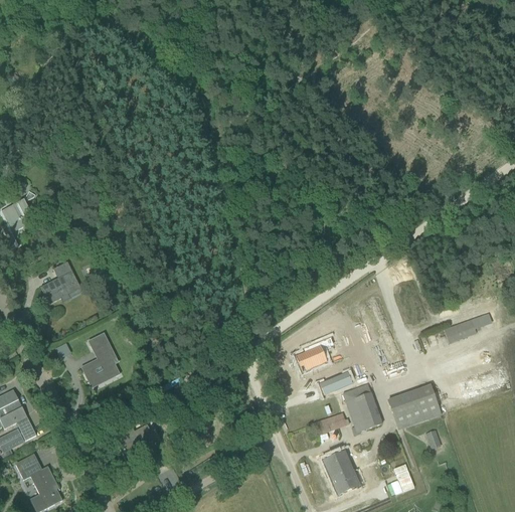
[(7,223),(1,226),(12,247),(18,244),(11,231),(34,220),(25,201),(33,196),(35,194),(28,190),(23,198),(0,210),(7,223)]
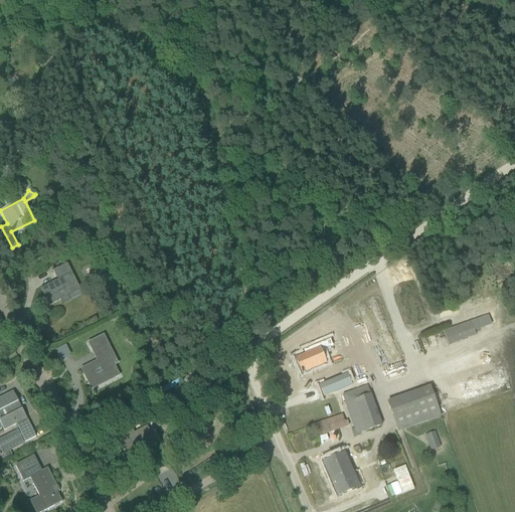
[(40,286),(49,303),(60,297),(62,301),(70,297),(68,294),(80,287),(67,261),(52,268),(57,277),(40,286)]
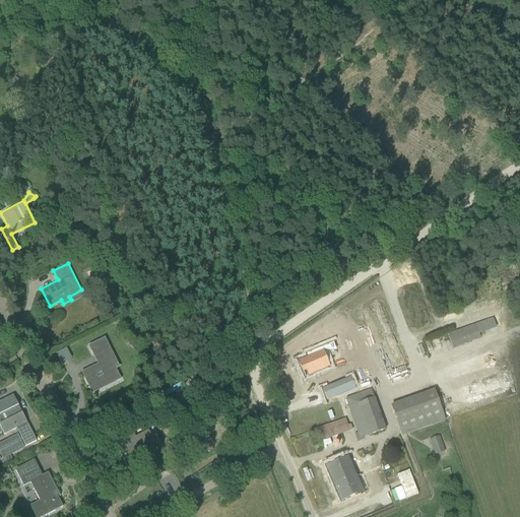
[(428,306),(416,310),(419,322),(432,318),(428,306)]
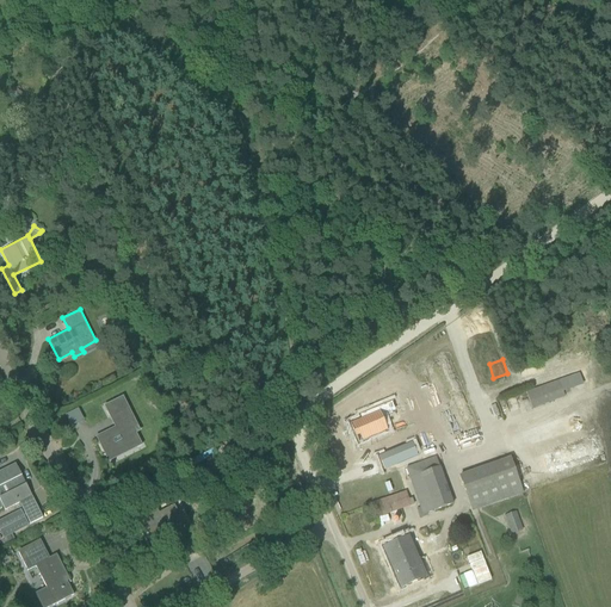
[(560,377),(526,389),(532,406),(566,394),(563,389),(560,377)]
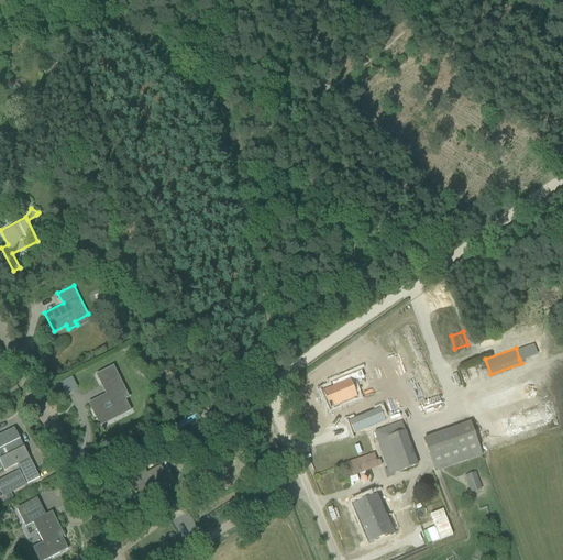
[(96,372),(106,392),(88,401),(100,424),(110,418),(130,408),(119,386),(123,384),(113,364),(96,372)]
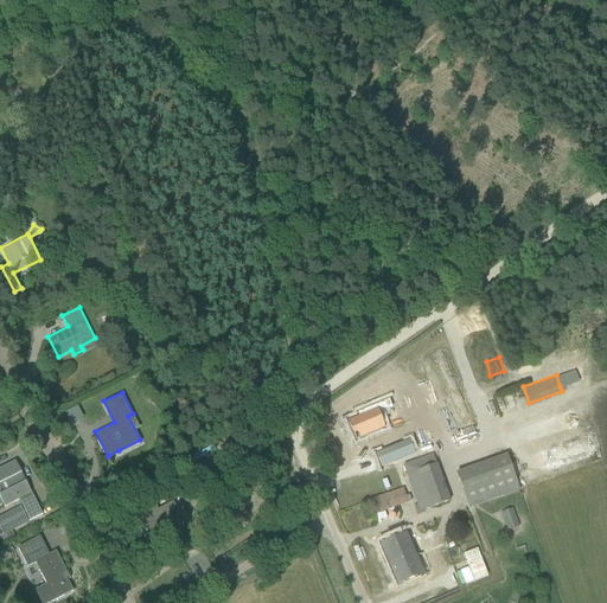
[(358,414),(347,418),(356,437),(385,425),(379,411),(393,405),(389,396),(357,410),(358,414)]
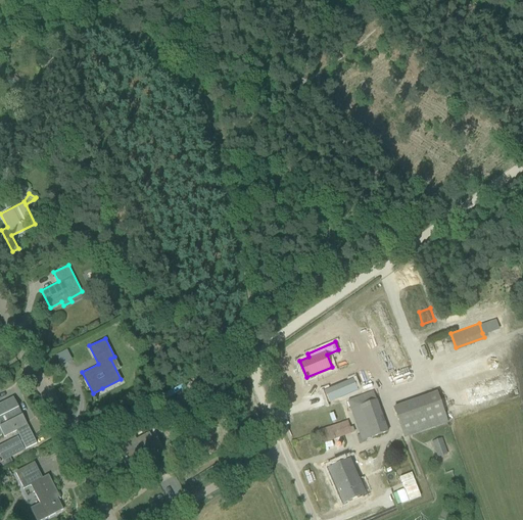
[(352,377),(335,384),(340,395),(358,388),(352,377)]
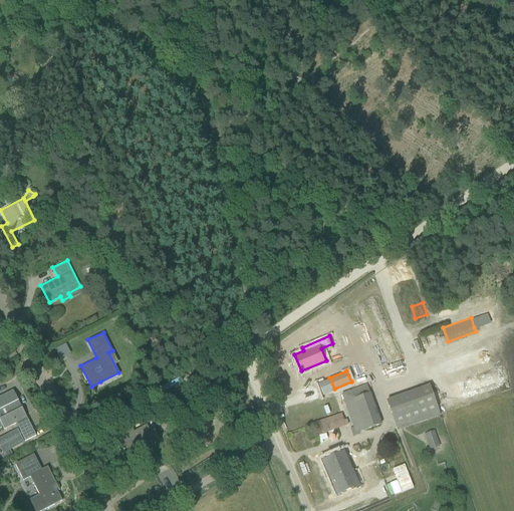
[(345,401),(355,431),(380,422),(369,392),(366,382),(341,392),(345,401)]
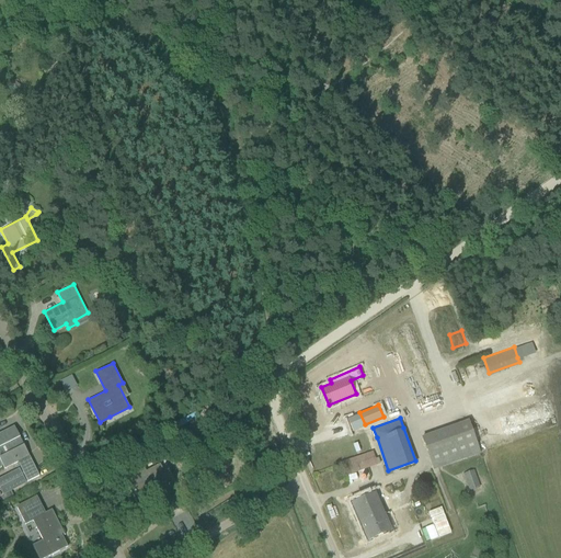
[(421,435),(433,468),(480,451),(468,418),(421,435)]
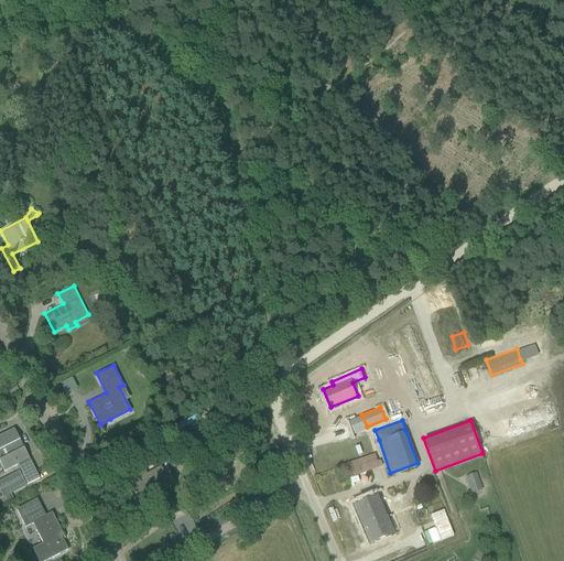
[(0,460),(4,470),(18,462),(28,482),(40,476),(34,466),(33,466),(28,457),(30,456),(14,427),(4,431),(0,433),(0,460)]
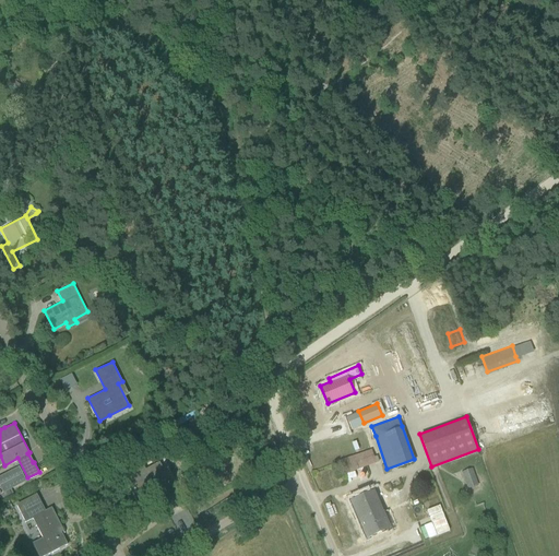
[(337,460),(343,472),(376,460),(371,448),(337,460)]
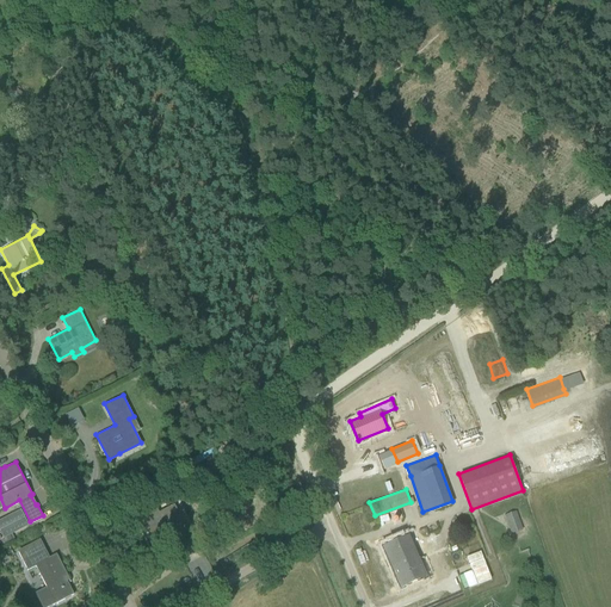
[(147,531),(146,531),(149,540),(161,534),(162,537),(176,530),(181,542),(195,536),(189,524),(186,525),(174,503),(159,511),(158,507),(140,516),(147,531)]
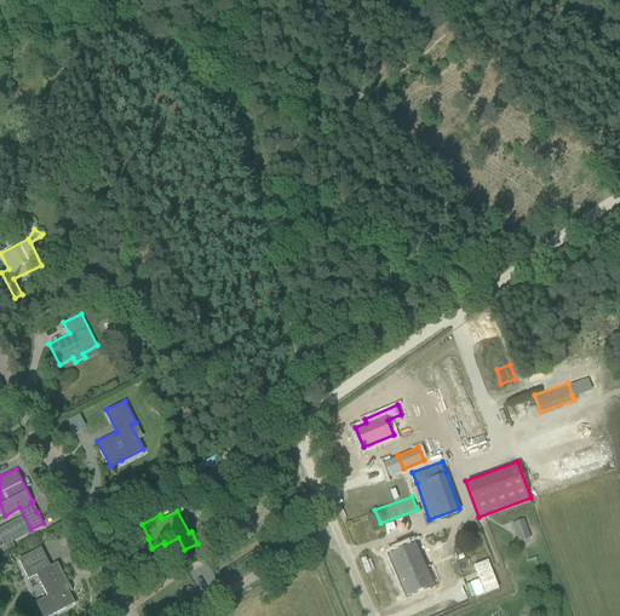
[(21,514),(0,524),(0,535),(4,542),(5,541),(10,539),(28,529),(21,514)]
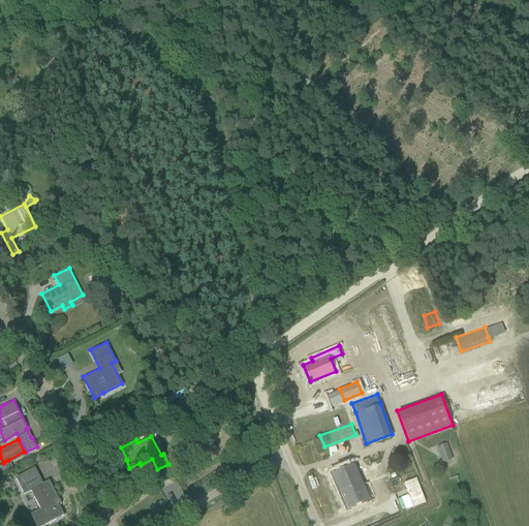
[(437,444),(442,460),(453,457),(446,440),(437,444)]
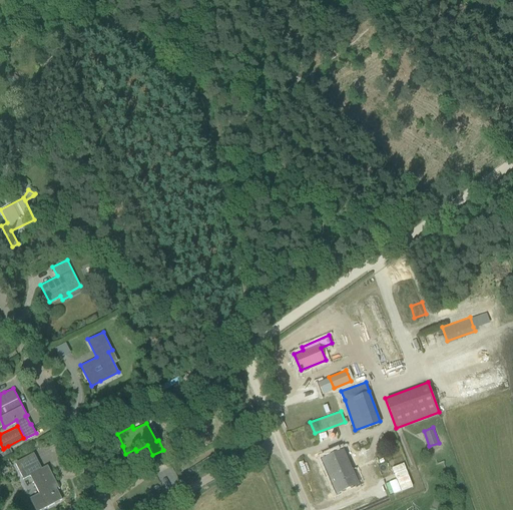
[(363,477),(362,474),(363,474),(360,466),(359,466),(358,463),(351,466),(343,448),(322,457),(337,493),(359,483),(357,479),(363,477)]
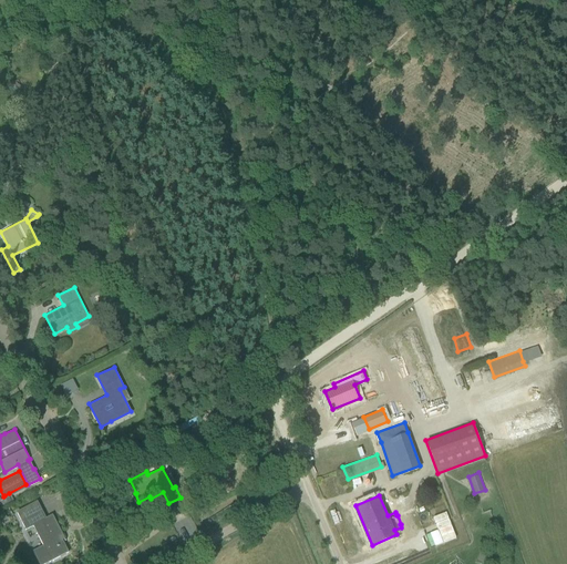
[(43,543),(32,549),(40,563),(68,550),(60,534),(62,533),(52,513),(44,516),(41,510),(22,520),(26,527),(33,524),(43,543)]
